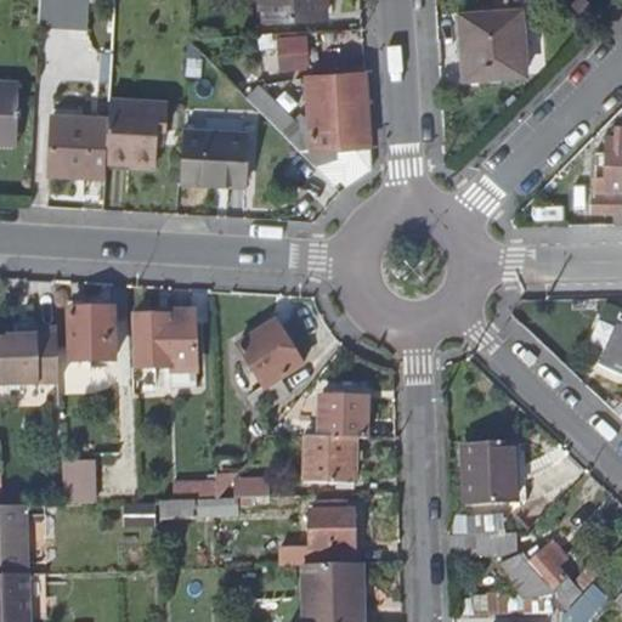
[(67,0),(40,0),(40,20),(66,22),(67,0)]
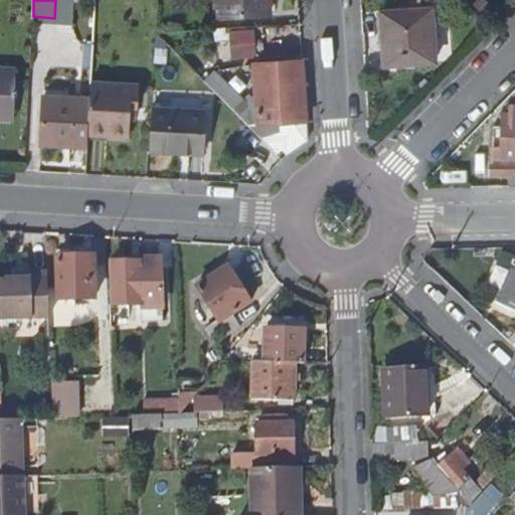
[(271,12),(270,0),(219,0),(220,14),(271,12)]
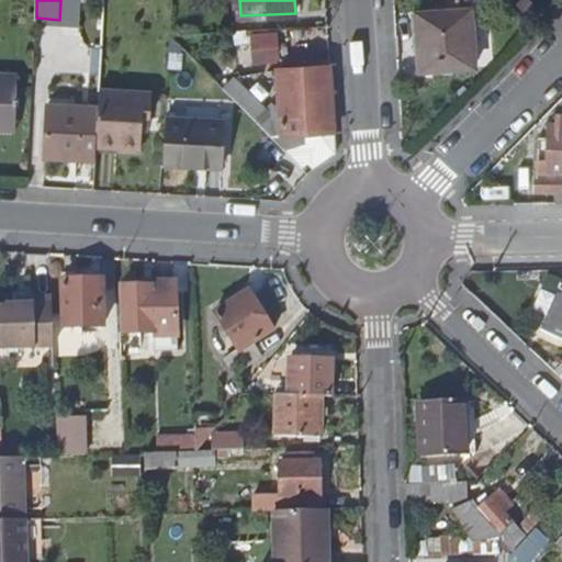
[(484,62),(480,4),(425,7),(428,65),(484,62)]
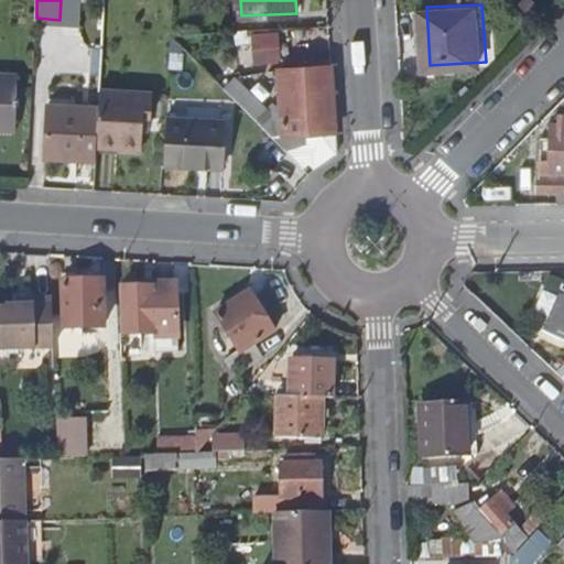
[(334,115),(331,66),(311,67),(278,69),(279,104),(269,112),(258,125),(302,169),(306,164),(311,170),(325,161),(331,158),(336,155),(334,115)]
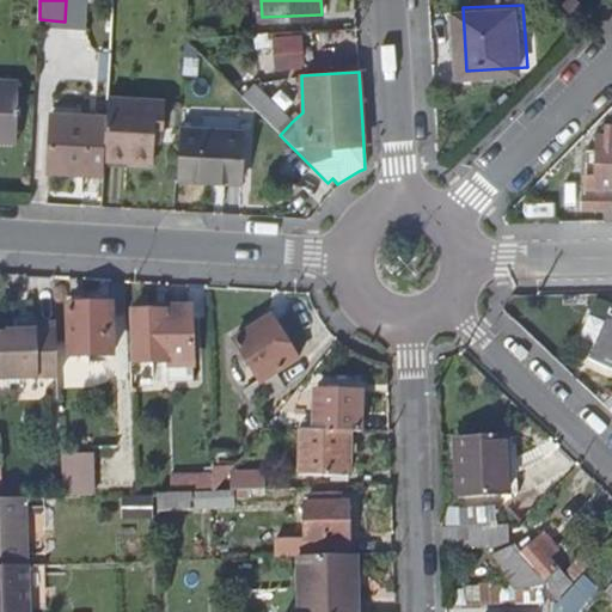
[(0,77),(0,139),(14,140),(18,78),(0,77)]
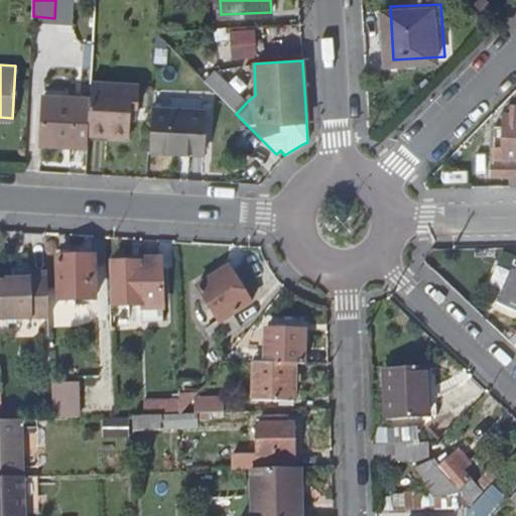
[(204,81),(236,114),(246,103),(236,92),(235,93),(214,71),(204,81)]
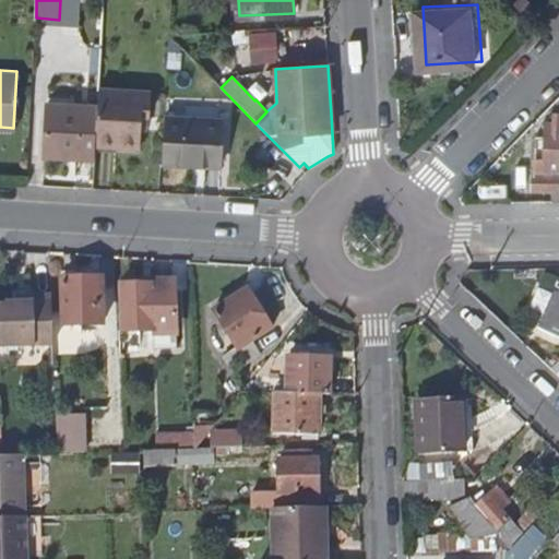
[(99,104),(97,142),(143,144),(145,114),(151,114),(152,87),(100,85),(99,104)]
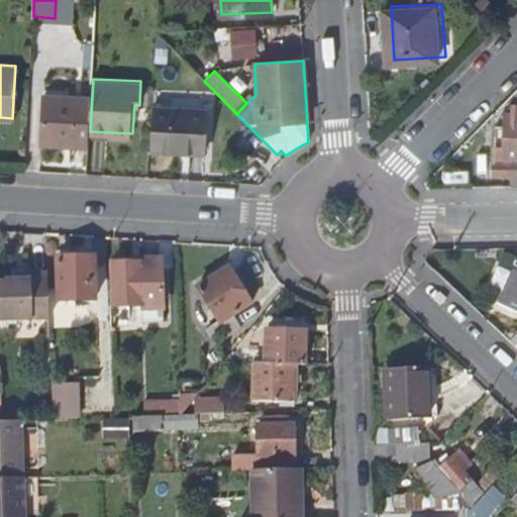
[(89,145),(90,131),(92,96),(44,93),(42,142),(89,145)]
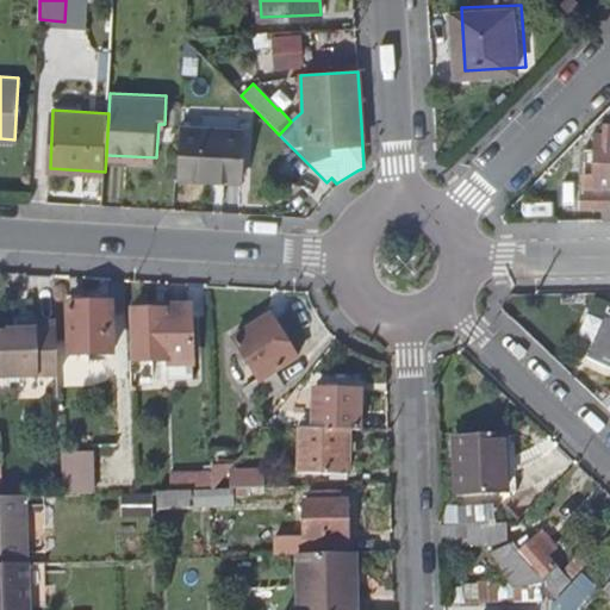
[(180,126),(176,178),(217,180),(217,176),(248,178),(250,131),(180,126)]
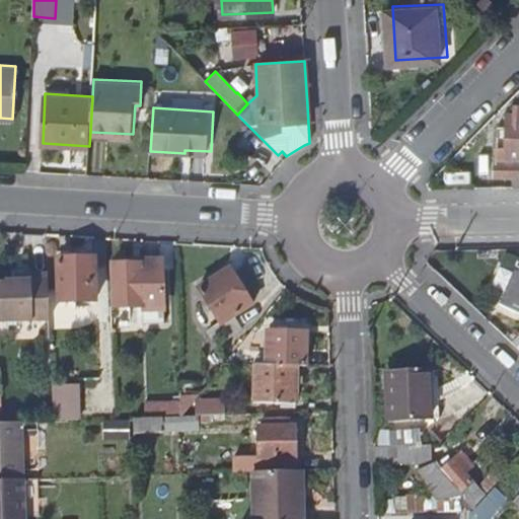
[(518,107),(514,107),(513,114),(507,114),(506,126),(498,126),(498,146),(505,146),(505,157),(518,156),(518,107)]
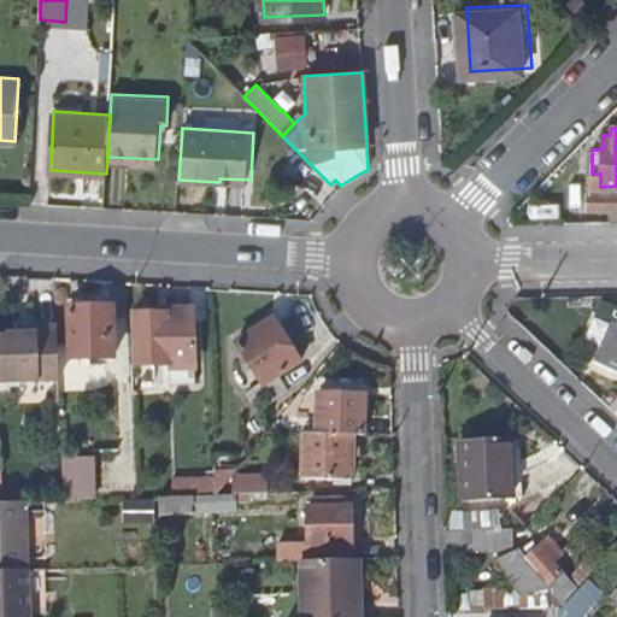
[(616,207),(616,191),(586,191),(586,207),(616,207)]
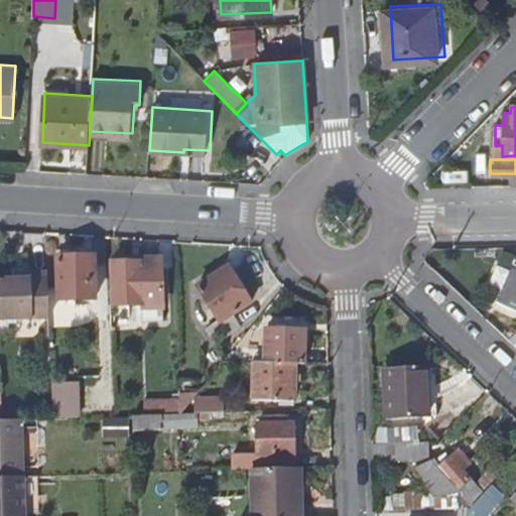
[(97,300),(96,259),(58,260),(60,301),(97,300)]
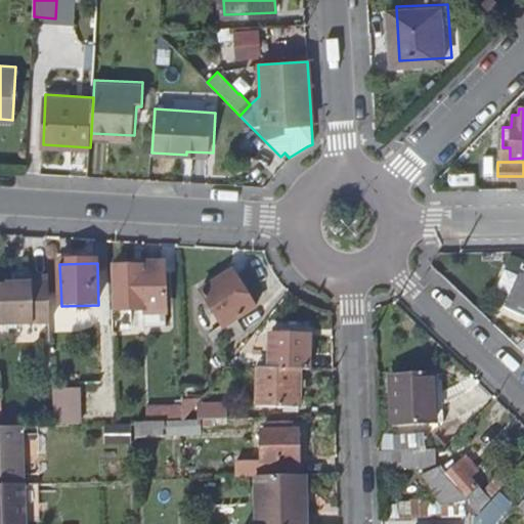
[(164,307),(162,264),(116,265),(118,309),(164,307)]
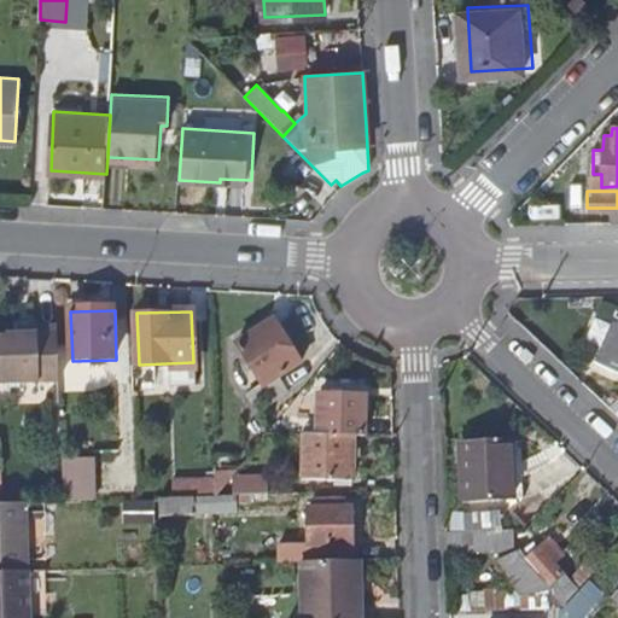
[(301,366),(273,321),(234,345),(262,391),(248,400),(258,417),(289,397),(279,380),(301,366)]
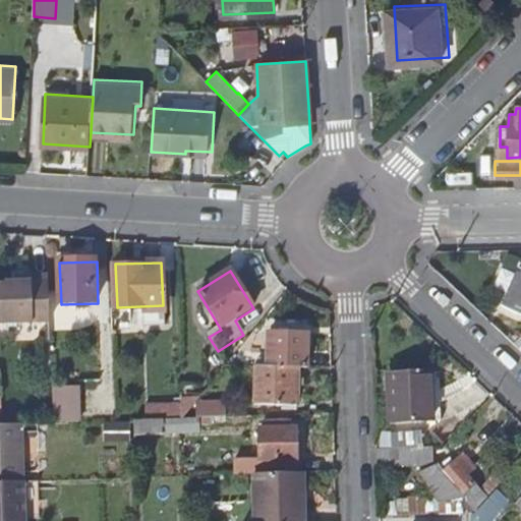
[(520,315),(520,271),(503,307),(520,315)]
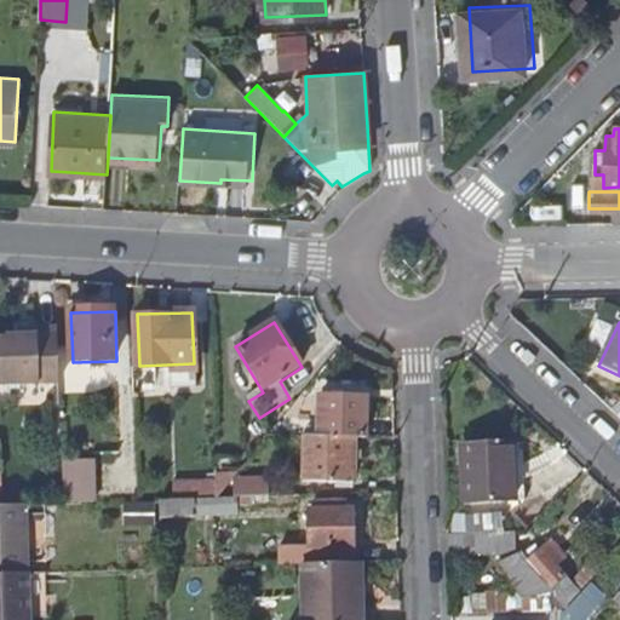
[(0,385),(61,383),(59,327),(39,328),(39,334),(0,336),(0,385)]
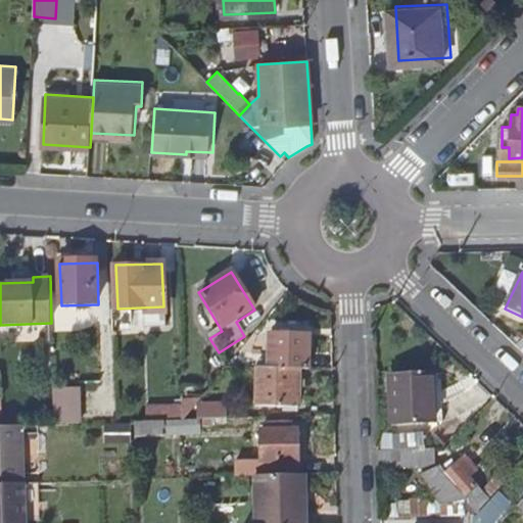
[(269,370),(297,371),(307,371),(308,337),(270,336),(269,370)]
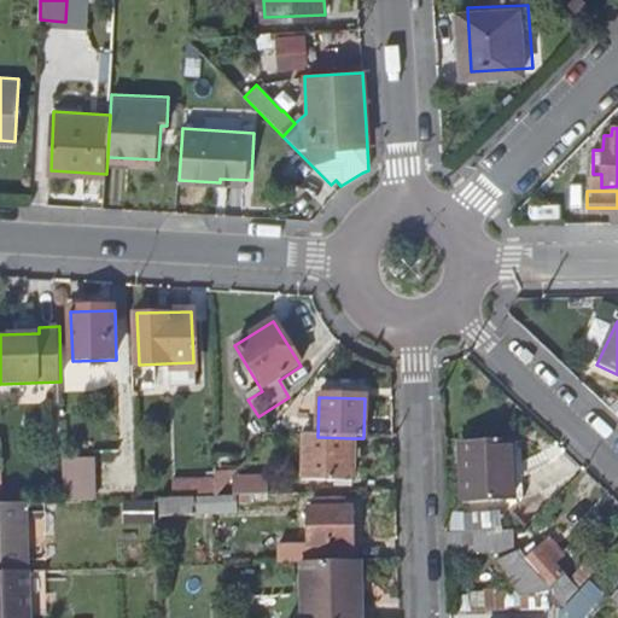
[(318,437),(301,437),(302,481),(353,479),(351,438),(318,437)]
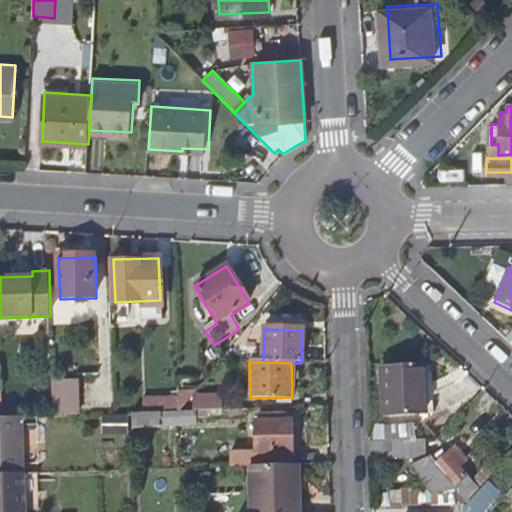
[(431,412),(429,365),(388,367),(390,413),(431,412)]
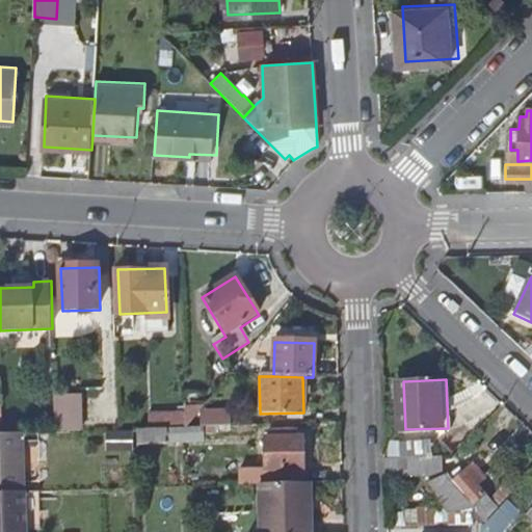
[(84,429),(83,392),(55,393),(56,429),(84,429)]
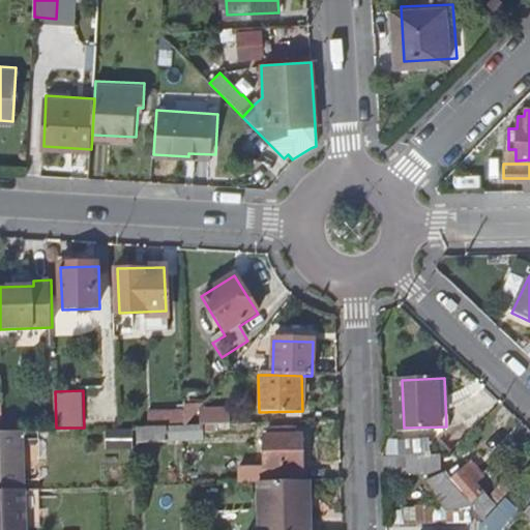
[(170,427),(139,428),(139,442),(171,441),(170,427)]
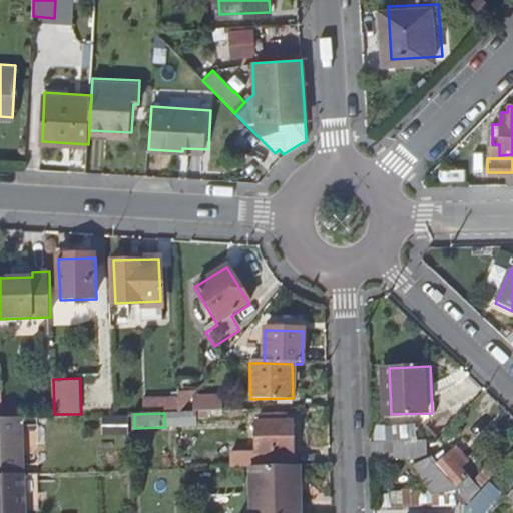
[(262,466),(278,465),(278,453),(296,452),(295,421),(288,421),(287,413),(266,414),(266,422),(260,422),(262,466)]
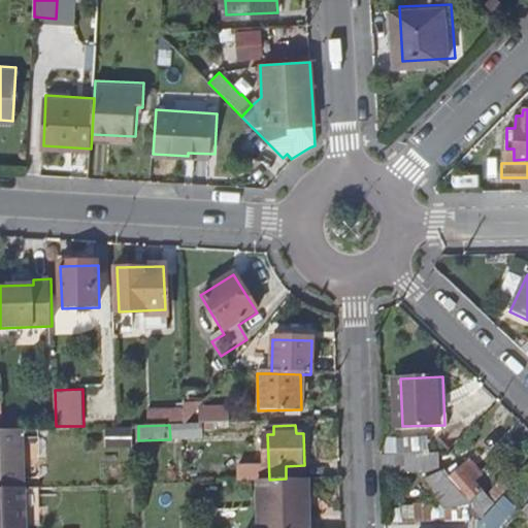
[(26,429),(0,429),(0,488),(28,487),(26,429)]
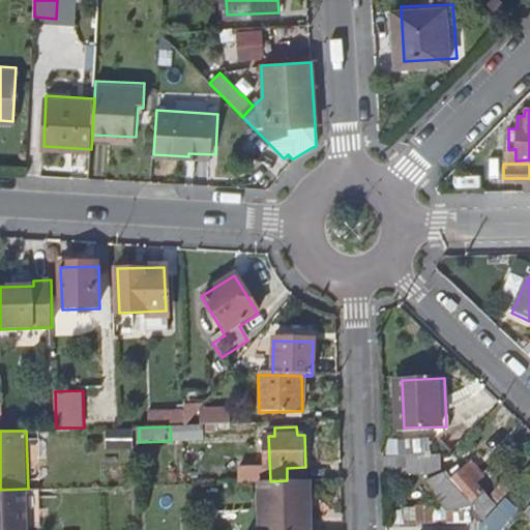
[(473,463),(466,470),(476,481),(483,474),(473,463)]
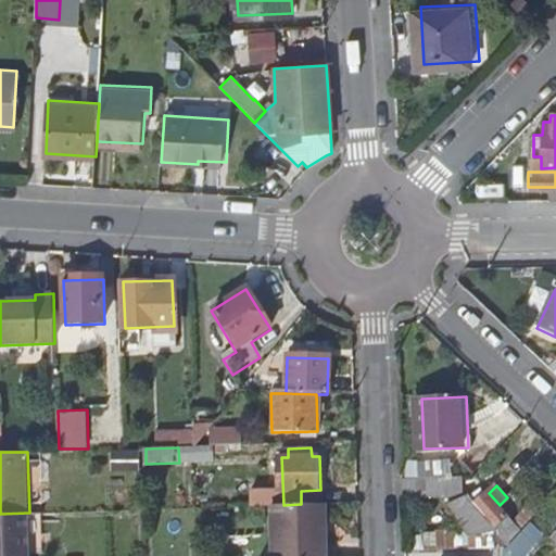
[(500,505),(489,493),(477,504),(501,529),(512,518),(500,505)]
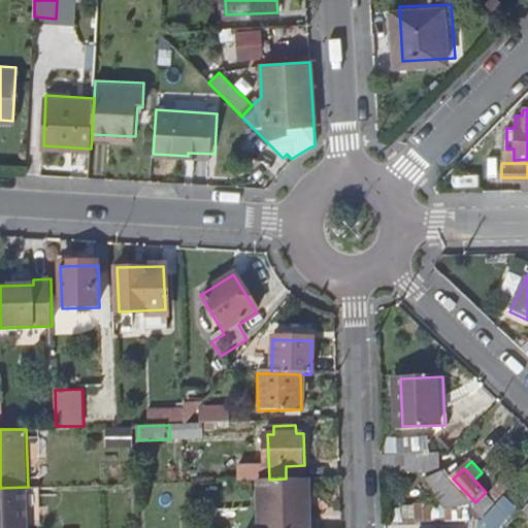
[(263,527),(312,527),(310,479),(286,479),(269,480),(262,481),(263,527)]
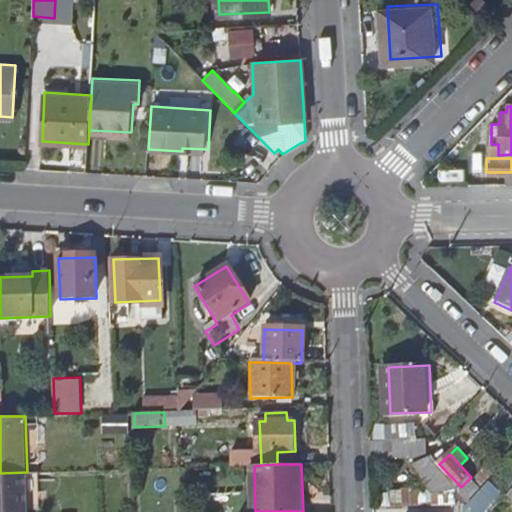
[(40,472),(27,472),(0,473),(0,511),(27,511),(28,511),(41,510),(40,472)]
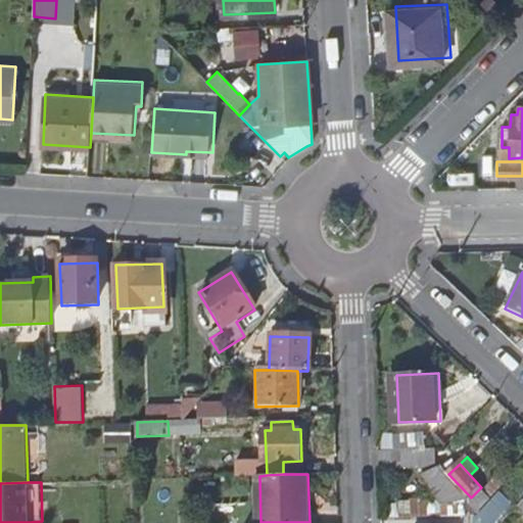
[(502,493),(483,514),(487,522),(496,522),(515,505),(502,493)]
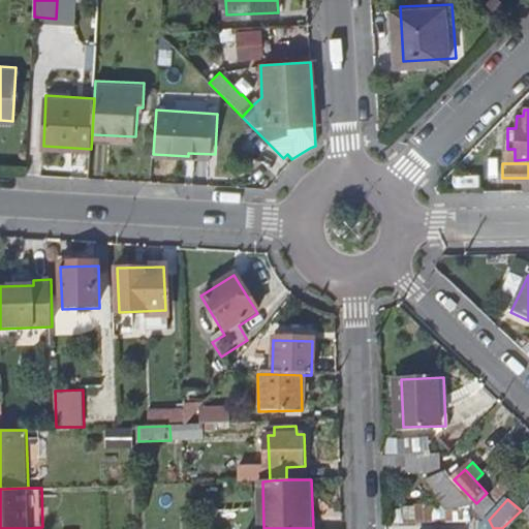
[(402,506),(403,521),(444,518),(442,502),(402,506)]
